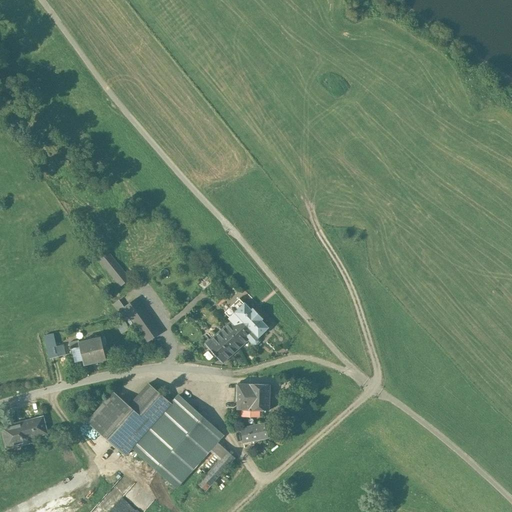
[(123,271),(105,249),(96,256),(114,278),(123,271)]
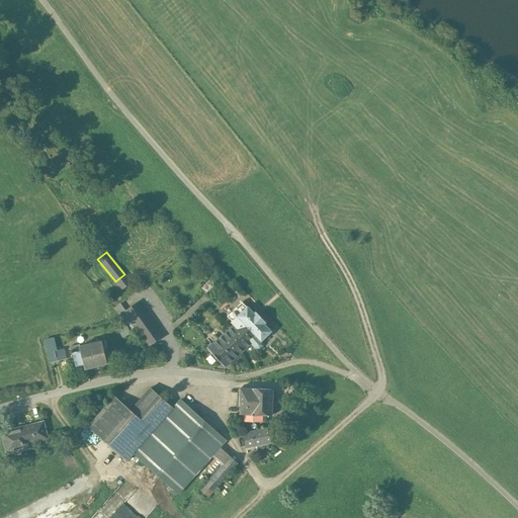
[(131,282),(124,274),(115,281),(122,289),(131,282)]
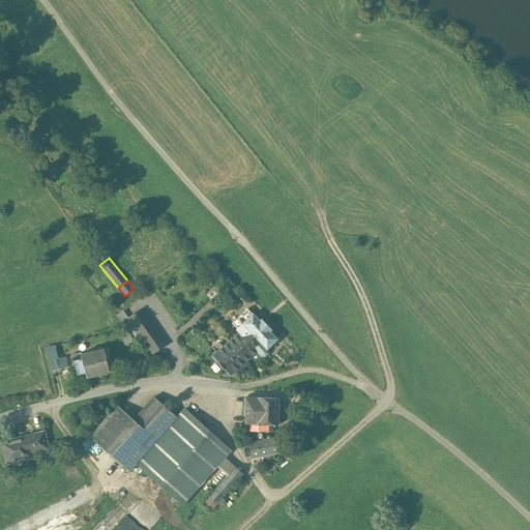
[(166,345),(141,308),(128,318),(153,354),(166,345)]
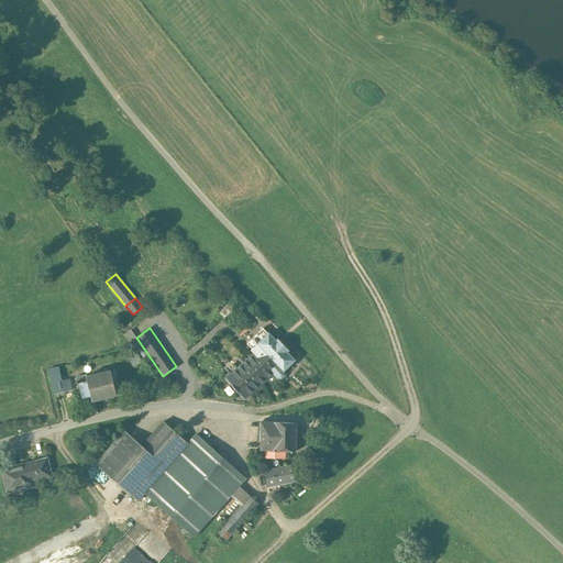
[(268,333),(263,328),(247,343),(252,349),(252,350),(254,352),(225,378),(244,399),(273,374),(276,377),(282,379),(286,375),(285,371),(295,360),(287,352),(289,350),(278,339),(276,340),(268,333)]
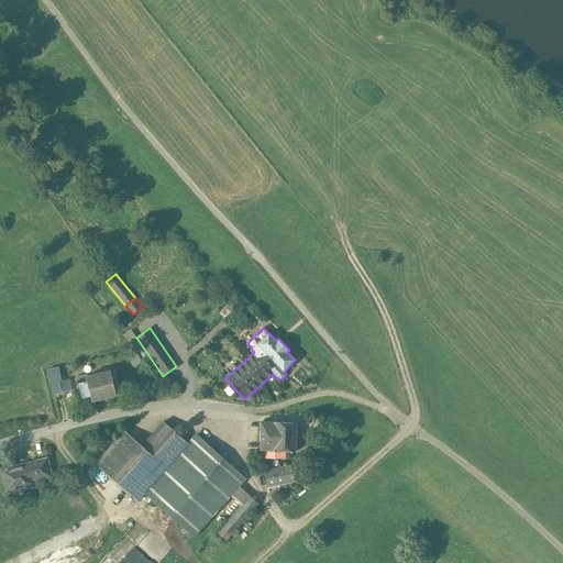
[(58,367),(50,368),(53,384),(62,382),(62,381),(58,367)]
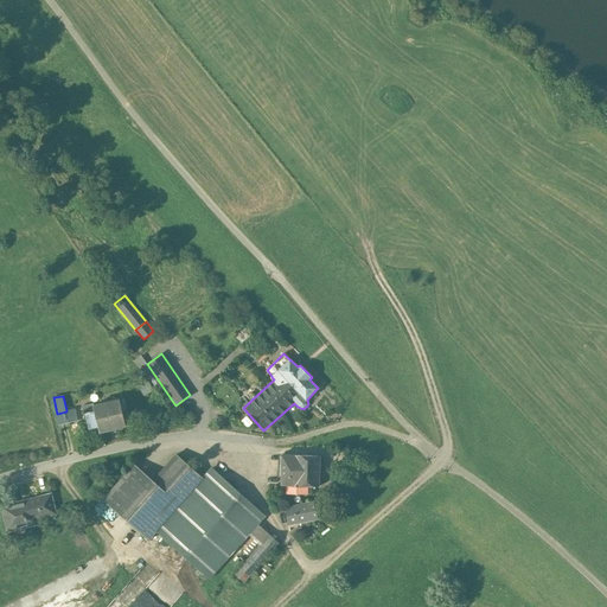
[(94,406),(93,406),(98,427),(100,433),(126,426),(120,400),(94,406)]
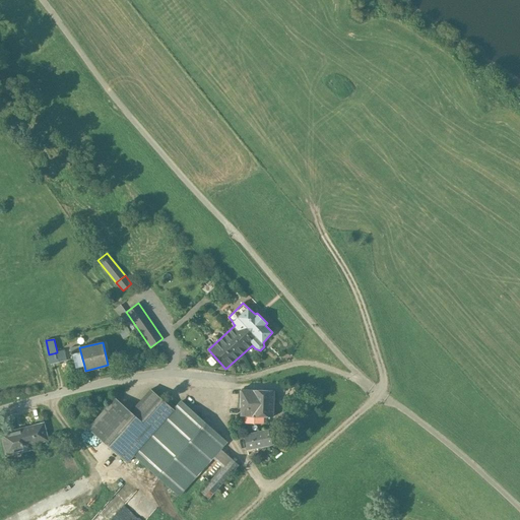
[(80,346),(70,348),(74,369),(84,366),(79,347),(80,347),(80,346)]
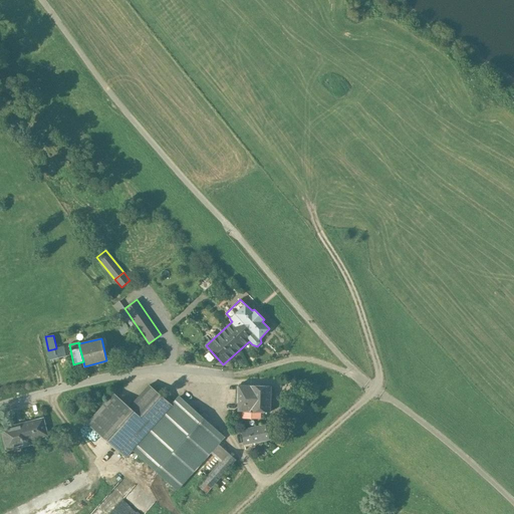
[(63,346),(56,347),(56,348),(48,350),(50,359),(65,356),(63,346)]
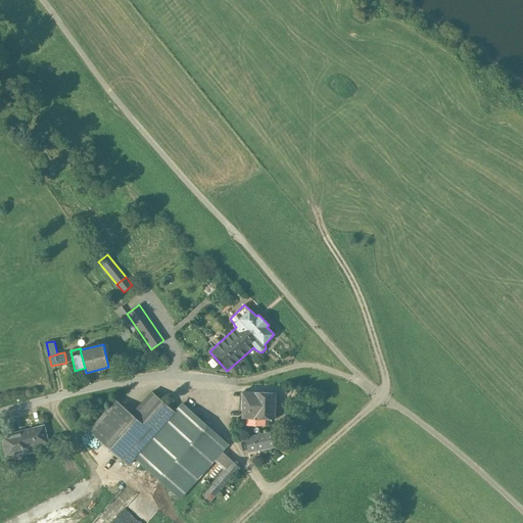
[(132,414),(104,444),(128,466),(135,458),(134,458),(175,412),(151,391),(132,414)]
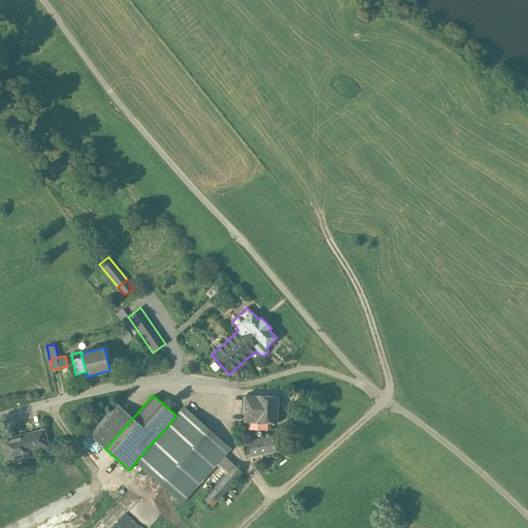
[(278,396),(257,396),(244,396),(244,422),(249,422),(256,422),(256,423),(267,423),(277,423),(278,396)]
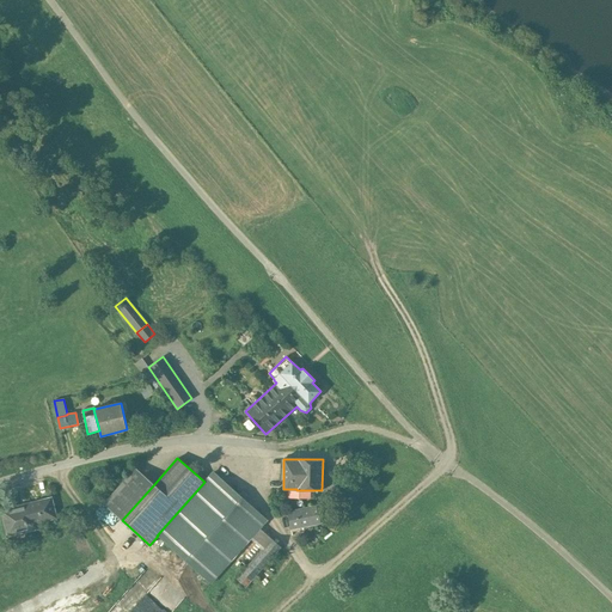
[(135,469),(104,505),(122,520),(154,484),(135,469)]
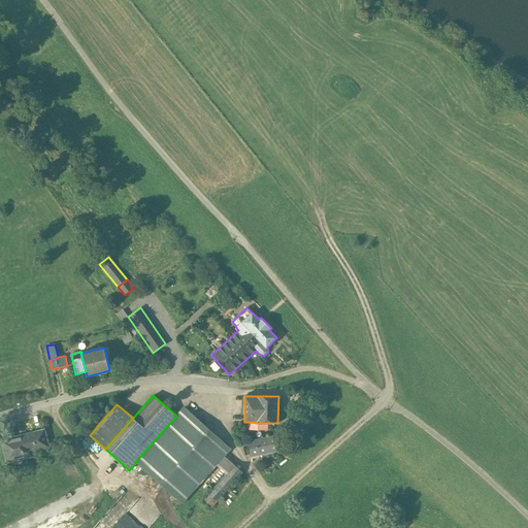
[(230,449),(185,407),(176,416),(135,462),(136,462),(182,502),(230,449)]
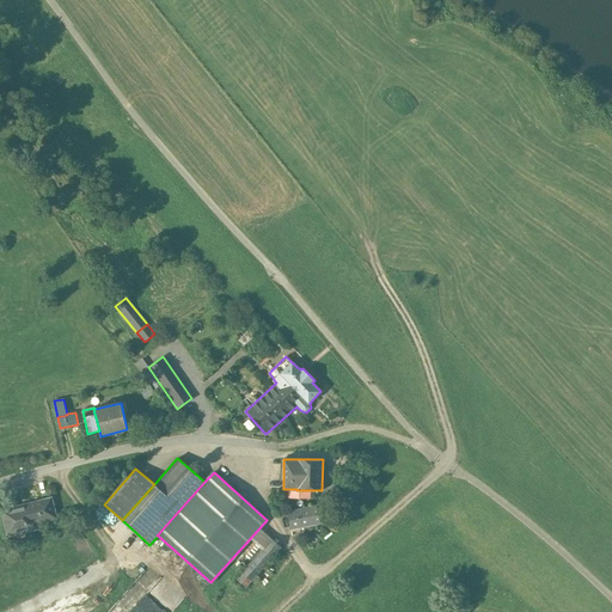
[(348,482),(347,490),(367,491),(368,483),(348,482)]
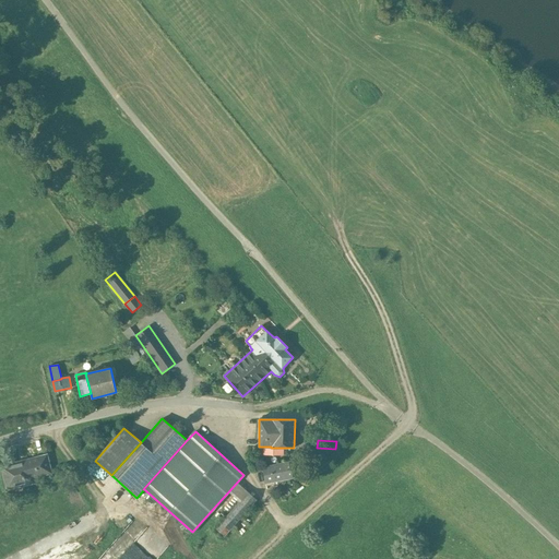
[(283,448),(271,448),(271,447),(263,447),(263,453),(273,455),(283,454),(283,448)]
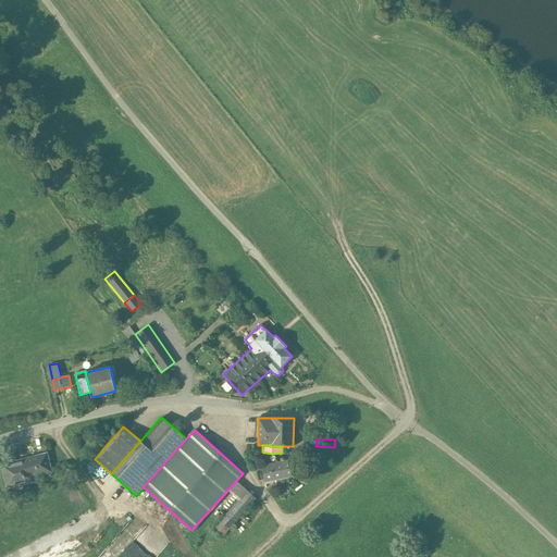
[(11,462),(1,465),(7,486),(33,480),(32,474),(50,470),(46,454),(25,458),(25,459),(11,462)]
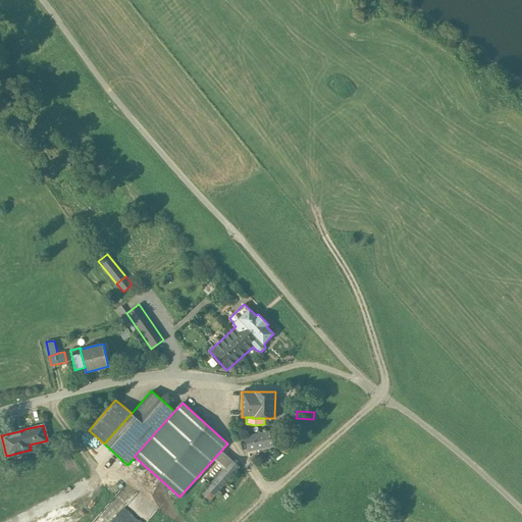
[(271,431),(245,436),(250,459),(275,455),(271,431)]
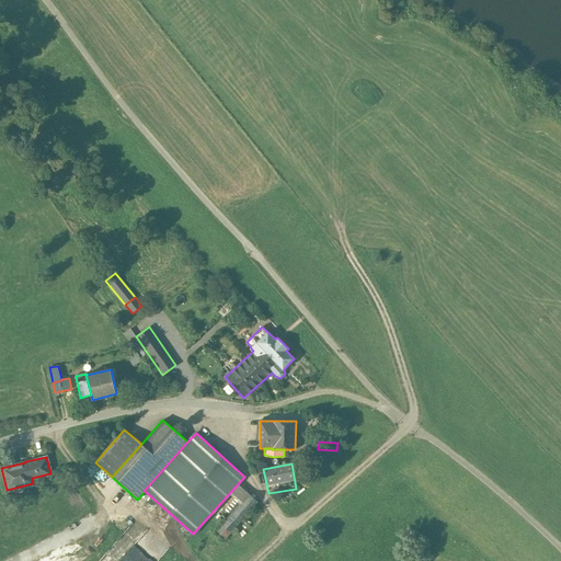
[(249,494),(216,530),(225,538),(258,502),(249,494)]
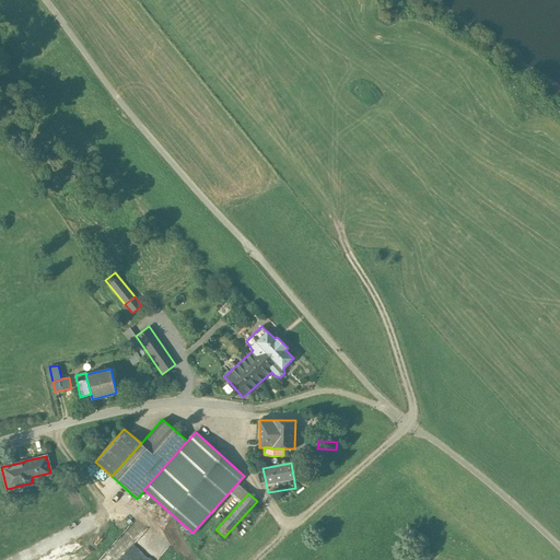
[(119,559),(142,526),(131,518),(103,559),(119,559)]
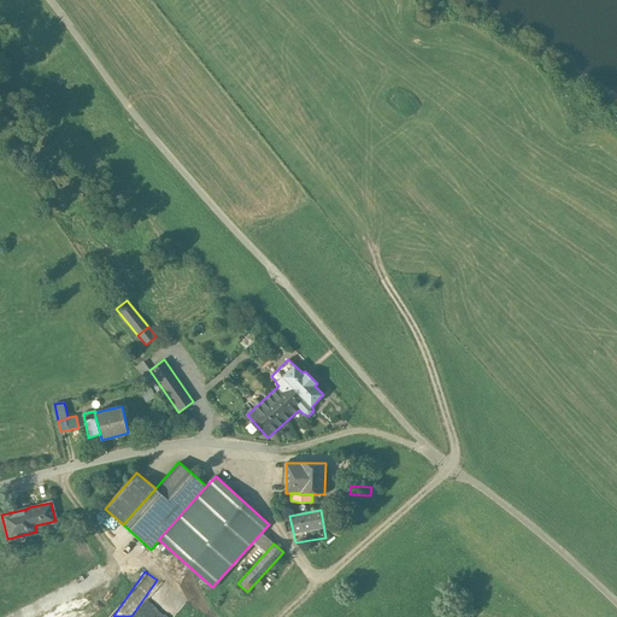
[(45,616),(58,616),(65,613),(57,598),(40,606),(45,616)]
